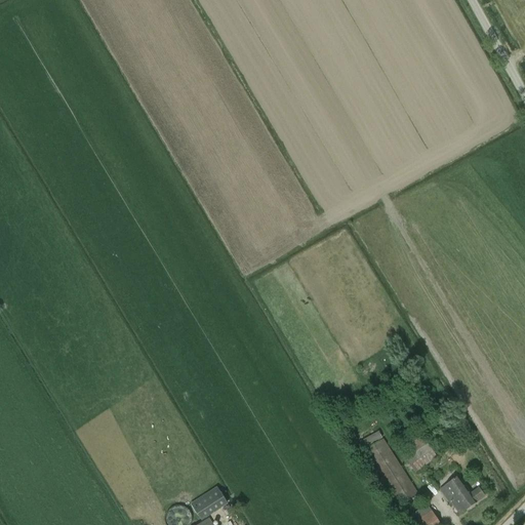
[(408,444),(412,449),(403,455),(406,458),(405,459),(415,474),(437,458),(428,444),(420,433),(410,439),(411,441),(408,443),(409,444),(408,444)]
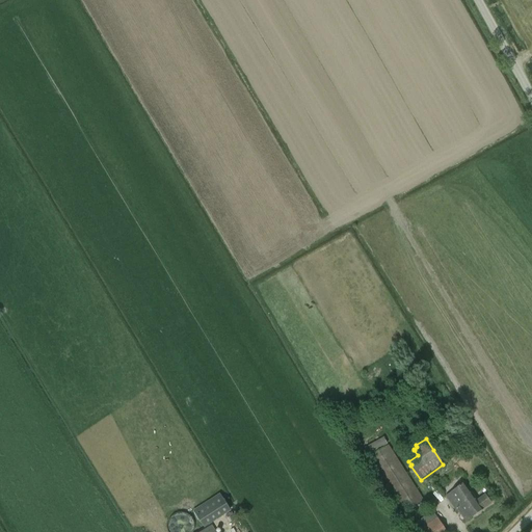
[(424,500),(389,445),(387,447),(369,457),(369,458),(404,512),(424,500)]
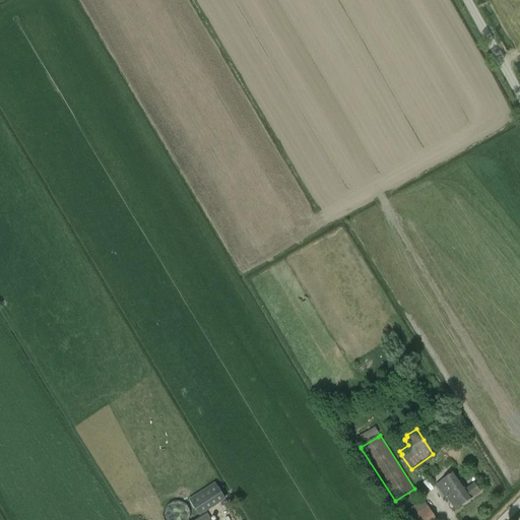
[(466,490),(454,472),(436,485),(446,500),(451,496),(459,507),(479,492),(474,484),(466,490)]
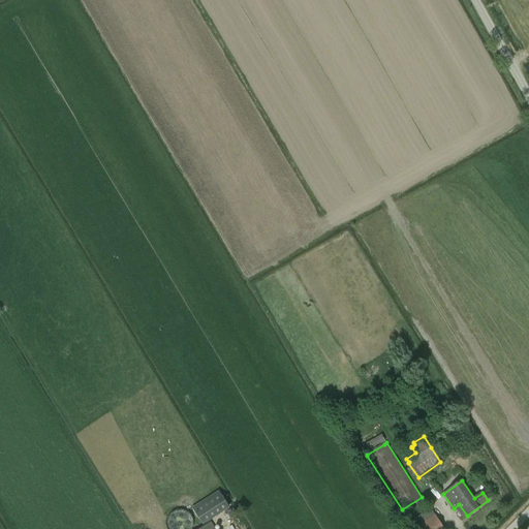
[(204,526),(229,508),(218,491),(192,507),(204,526)]
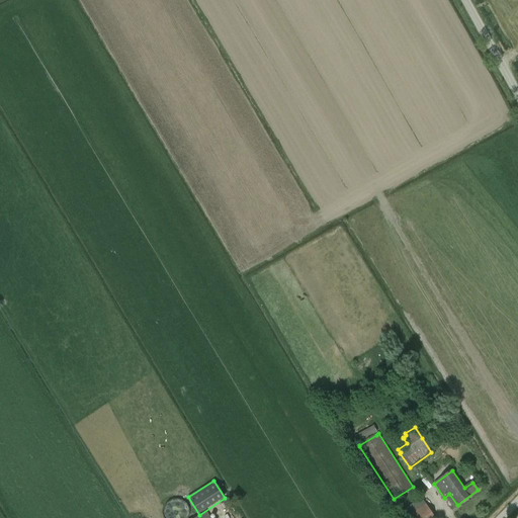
[(432,517),(434,517),(426,504),(425,504),(421,498),(400,512),(403,517),(402,517),(432,517)]
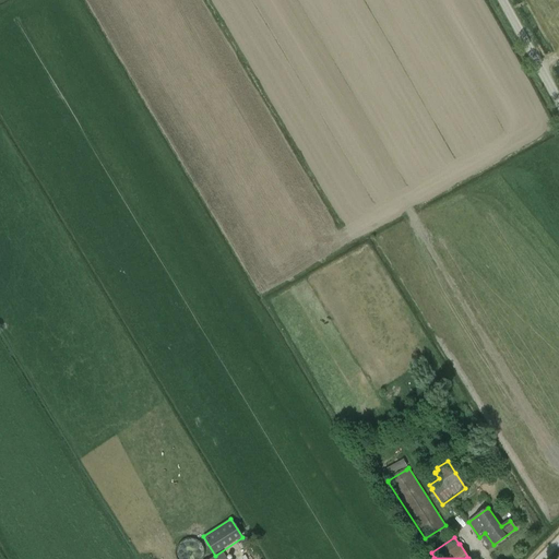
[(202,558),(204,557),(204,554),(203,548),(201,544),(197,540),(192,539),(188,539),(182,540),(179,544),(176,548),(176,554),(176,558),(202,558)]
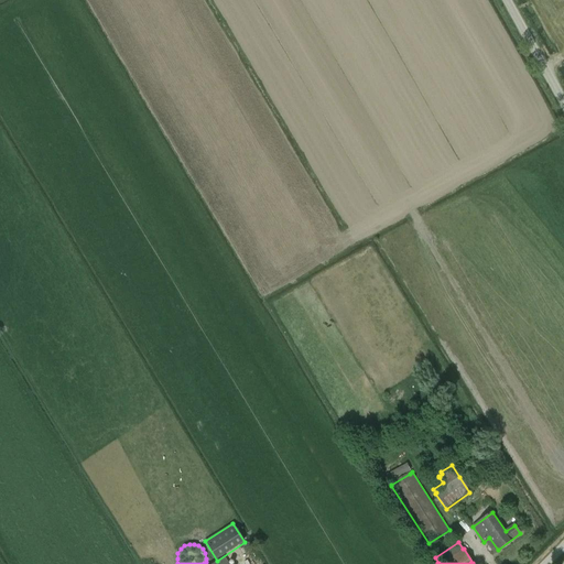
All buildings are outlined.
